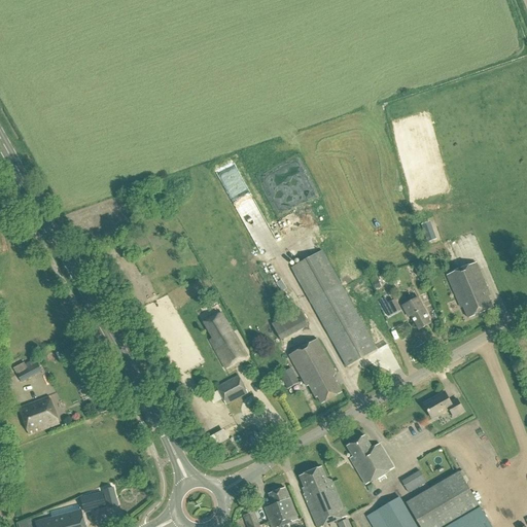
[(430,222),(421,225),(428,243),(436,240),(430,222)]
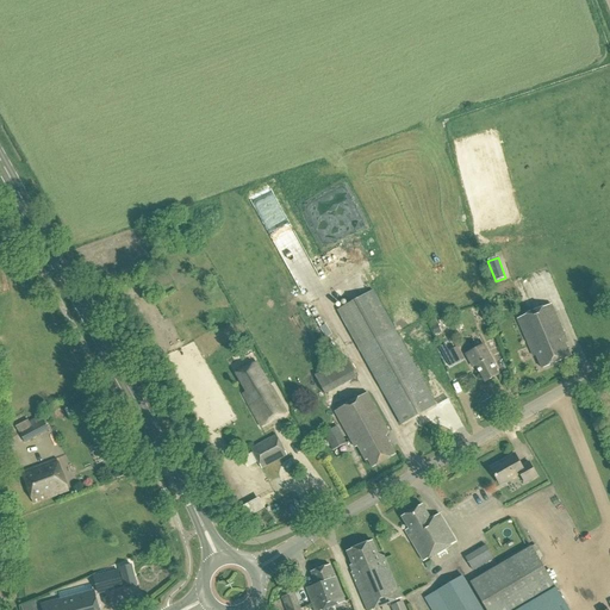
[(403,427),(440,405),(373,290),(337,311),(403,427)]
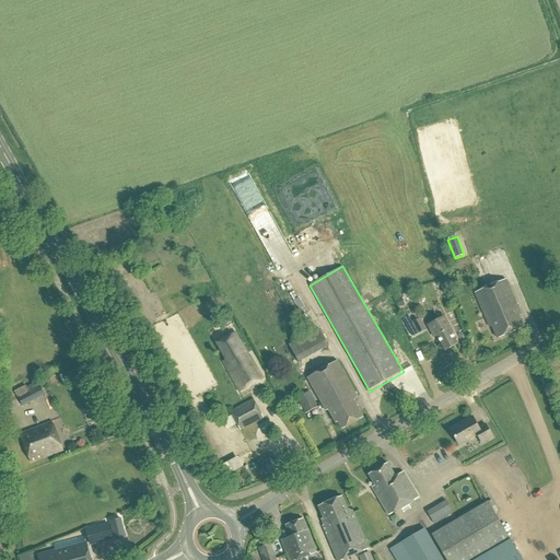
[(476,293),(478,298),(491,328),(493,327),(498,339),(526,327),(521,314),(523,314),(509,280),(476,293)]
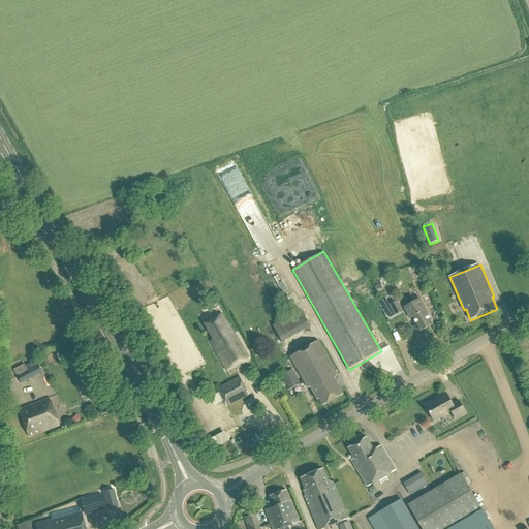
[(412,317),(421,332),(432,324),(428,317),(429,316),(419,300),(404,308),(410,318),(412,317)]
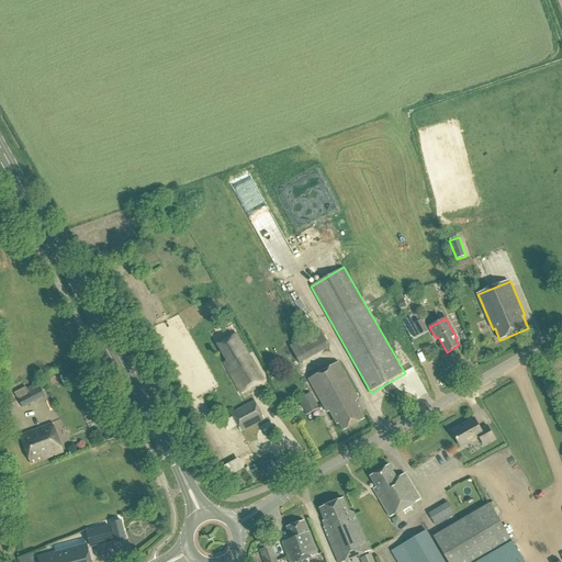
[(422,319),(415,324),(420,335),(428,330),(422,319)]
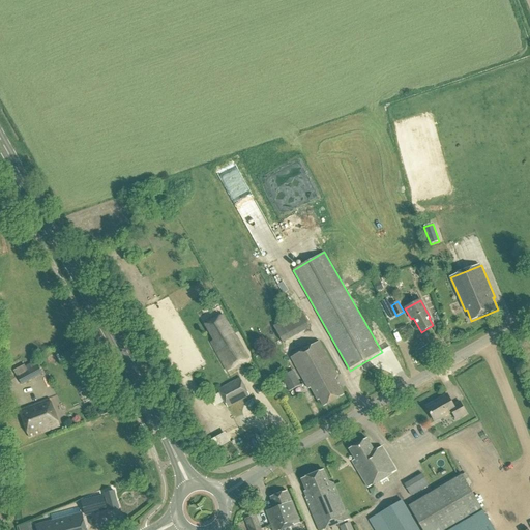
[(230,370),(253,357),(240,333),(236,335),(225,314),(207,323),(215,339),(213,340),(230,370)]
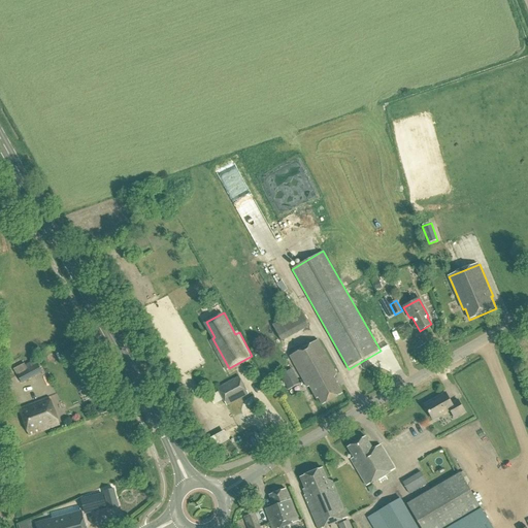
[(324,404),(344,392),(334,375),(338,373),(319,338),(290,355),(308,387),(310,385),(318,397),(320,396),(324,404)]
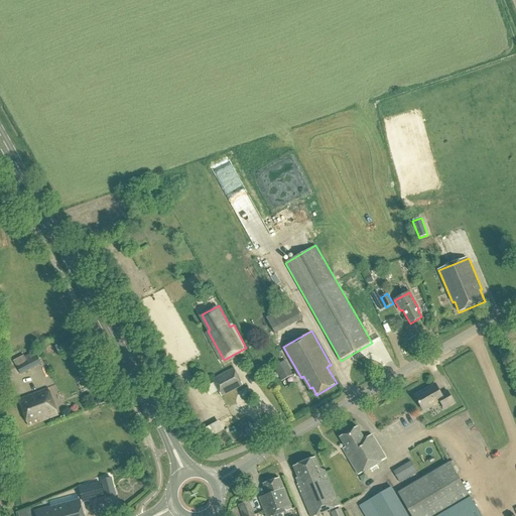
[(14,361),(17,367),(21,375),(41,364),(37,356),(35,356),(33,353),(24,357),(24,356),(14,361)]
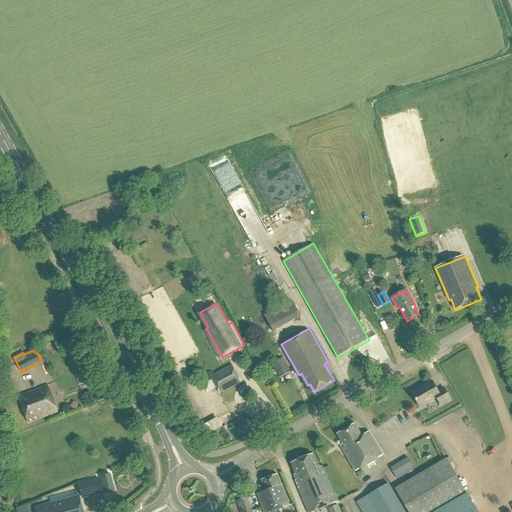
[(291,372),(283,358),(271,364),(279,379),(291,372)]
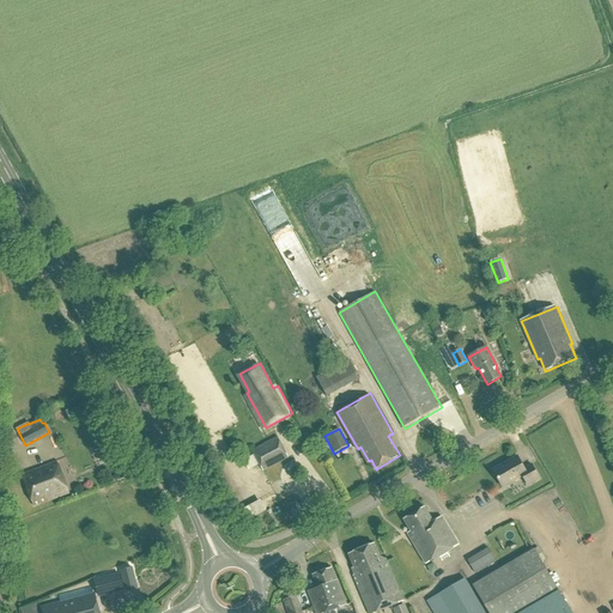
[(289,457),(278,437),(253,450),(254,455),(260,465),(263,472),(289,457)]
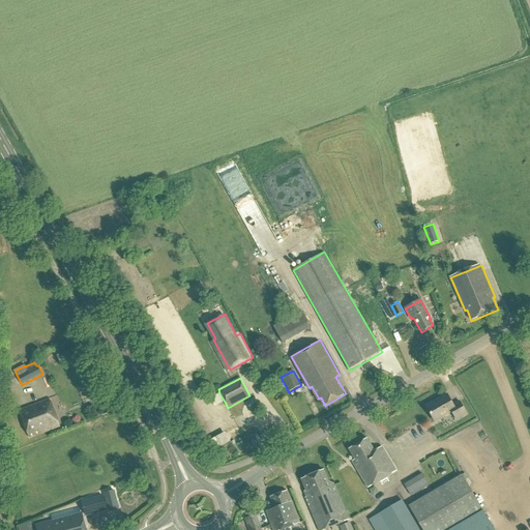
[(33,391),(29,383),(20,387),(25,395),(33,391)]
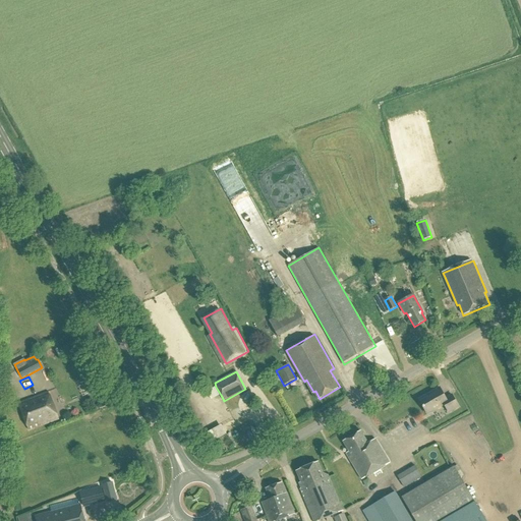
[(216,387),(207,392),(211,400),(221,395),(216,387)]
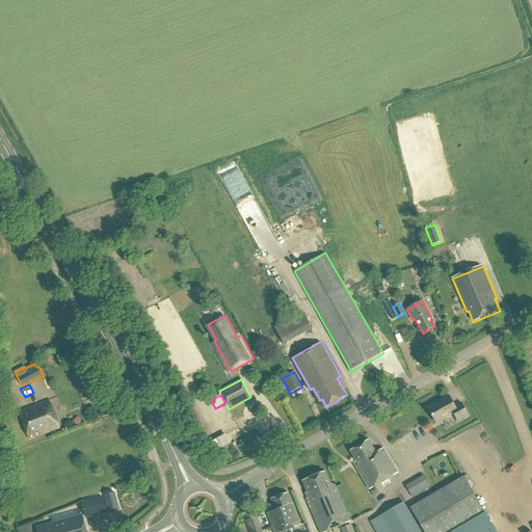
[(454,406),(448,397),(428,408),(435,423),(453,413),(457,421),(468,415),(460,402),(454,406)]
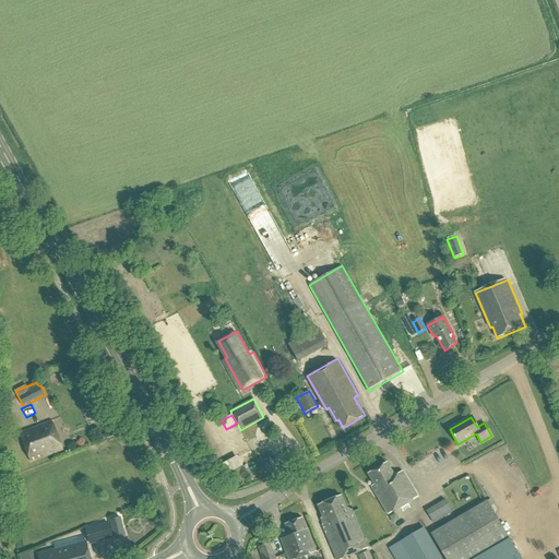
[(62,450),(52,421),(21,433),(31,461),(42,456),(43,458),(62,450)]
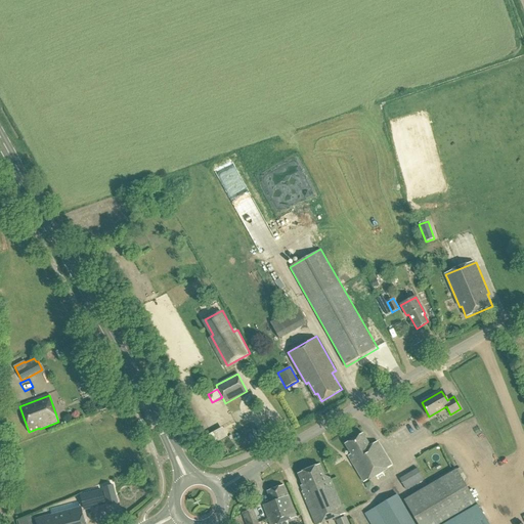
[(288,406),(294,418),(310,410),(304,398),(288,406)]
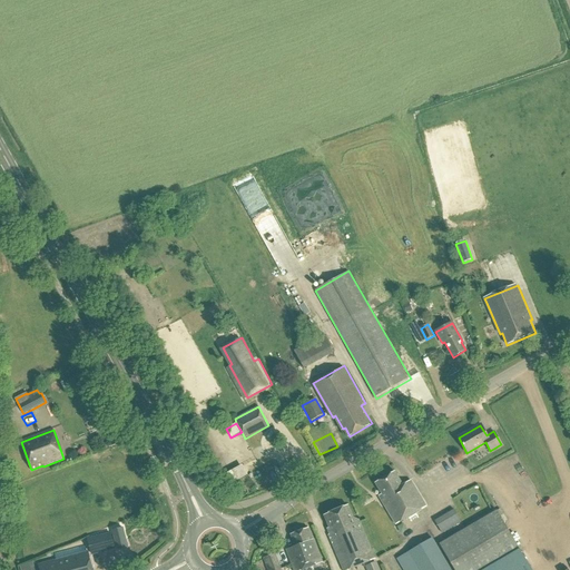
[(269,448),(263,450),(266,462),(273,461),(269,448)]
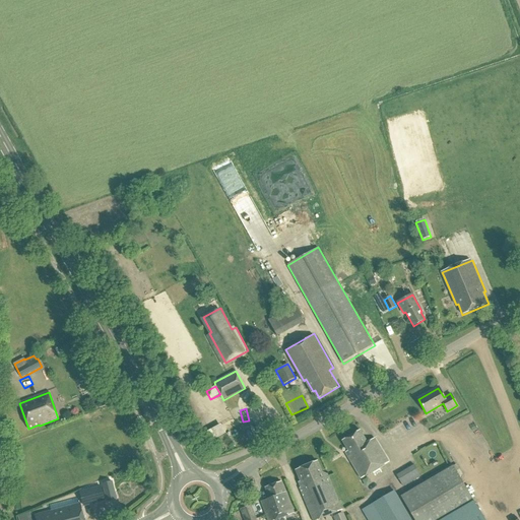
[(426,420),(438,414),(436,410),(424,416),(426,420)]
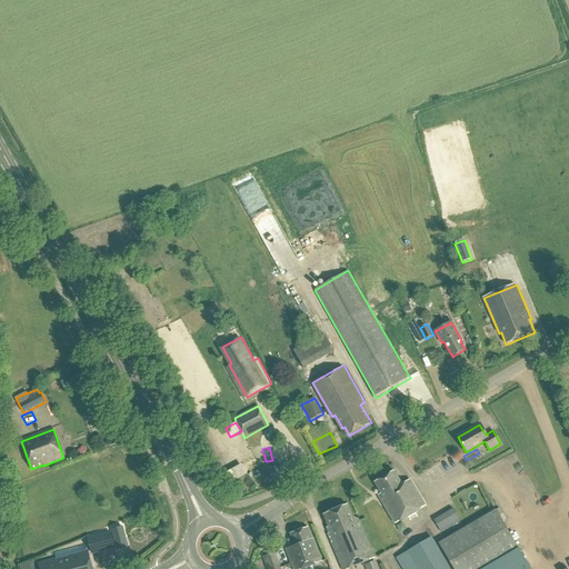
[(332,450),(321,453),(326,463),(336,460),(332,450)]
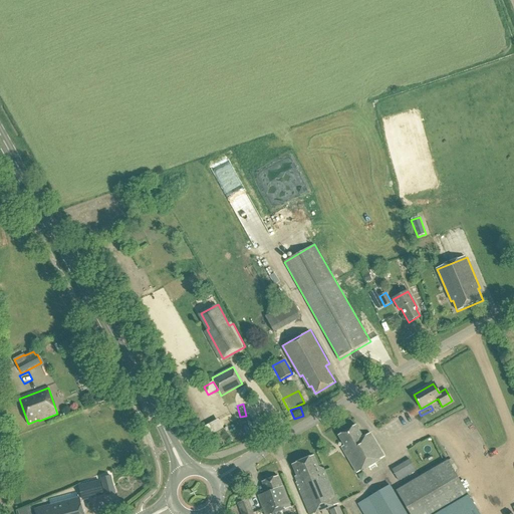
[(262,419),(252,423),(257,432),(266,427),(262,419)]
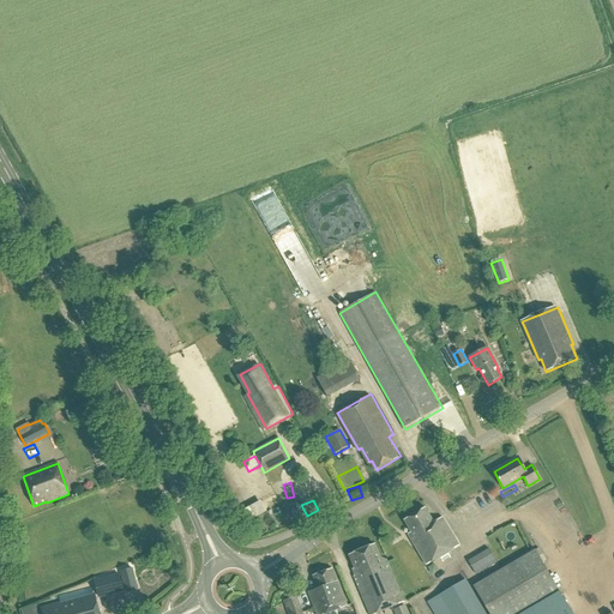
[(434,522),(426,507),(403,521),(410,533),(408,534),(425,565),(458,546),(441,517),(434,522)]
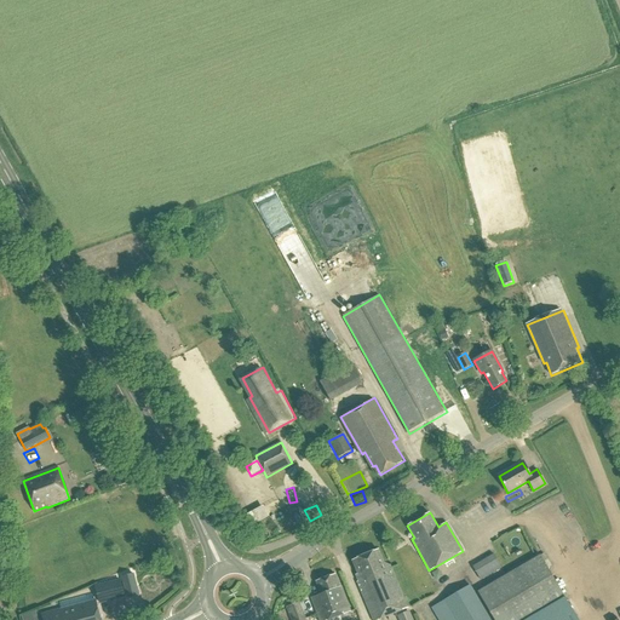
[(383,563),(377,549),(352,560),(359,574),(356,574),(359,581),(357,581),(373,619),(378,619),(408,608),(390,567),(383,563)]
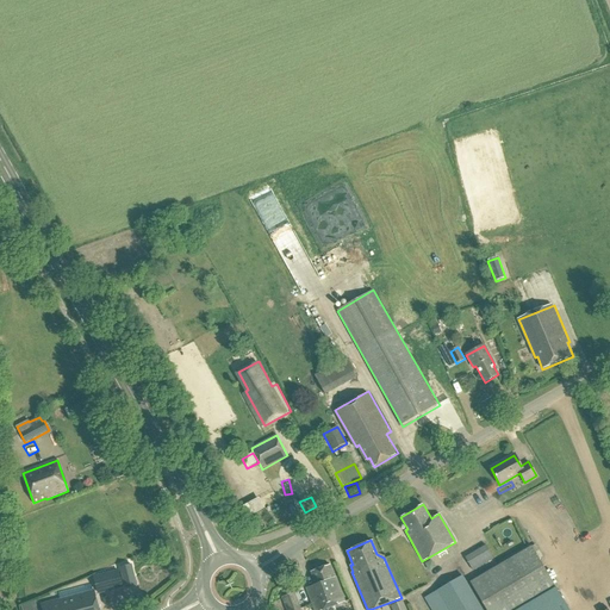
[(486,545),(465,558),(473,571),(493,559),(491,553),(486,545)]
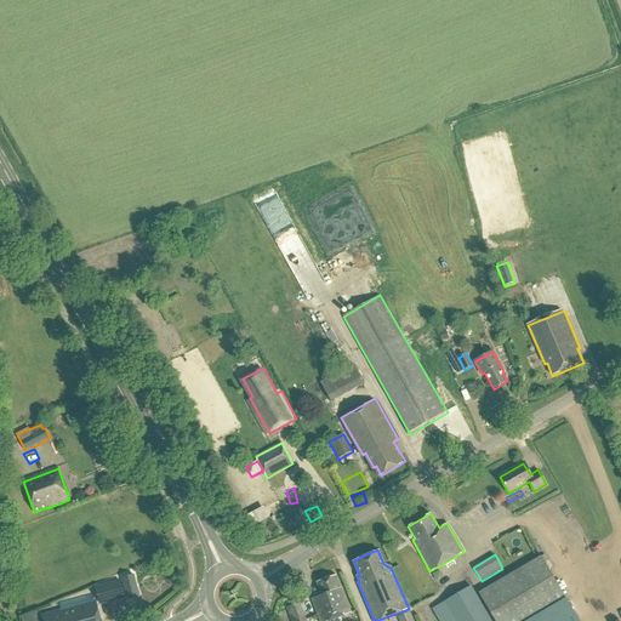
[(541,557),(533,562),(507,576),(479,592),(495,620),(528,620),(565,599),(541,557)]
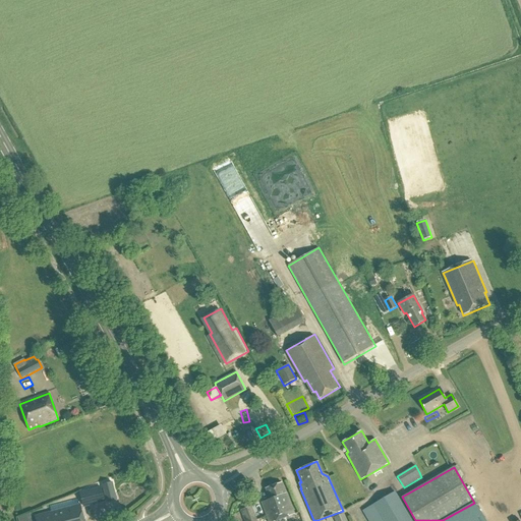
[(107,504),(117,501),(113,481),(102,484),(107,504)]
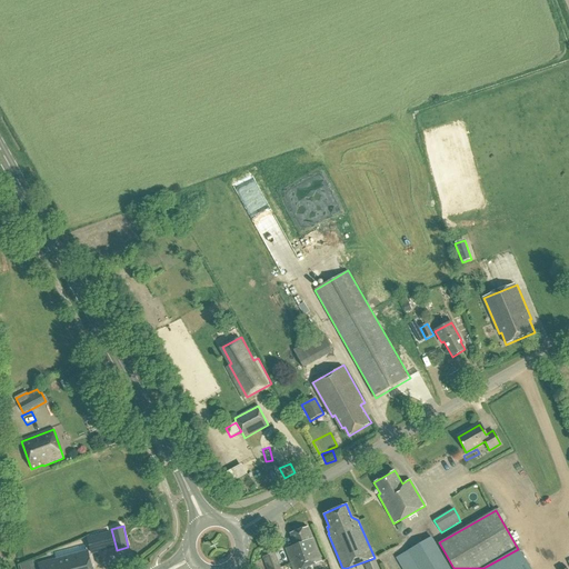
[(312,539),(308,528),(290,533),(295,546),(286,549),(292,568),(303,568),(322,562),(313,539),(312,539)]
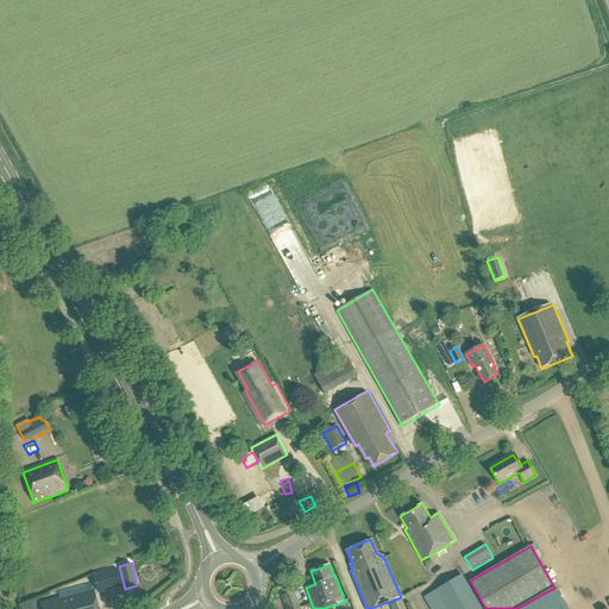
[(124,586),(119,570),(94,576),(98,592),(124,586)]
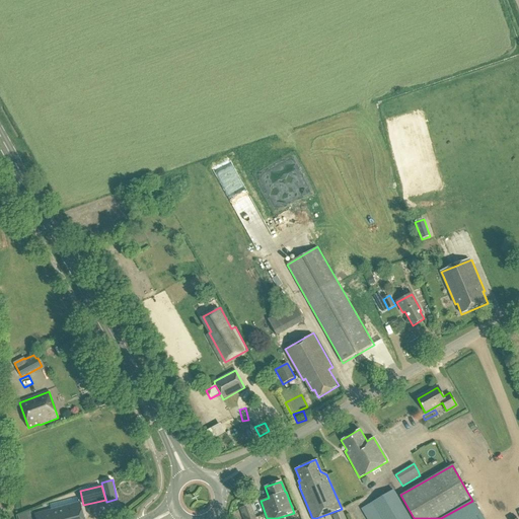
[(372,503),(381,518),(411,518),(393,490),(372,503)]
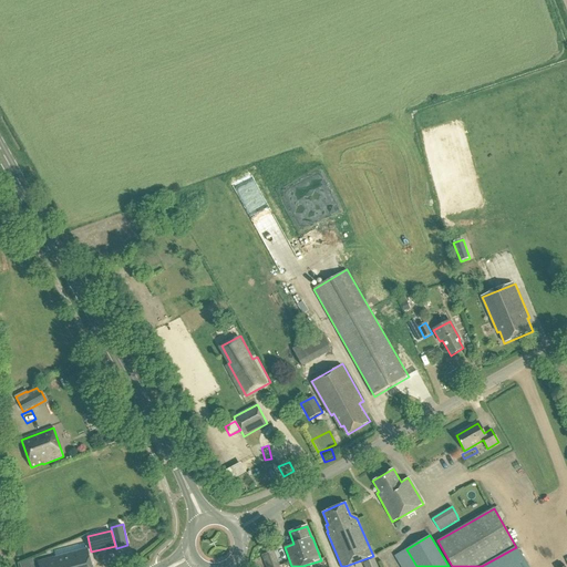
[(92,566),(88,549),(84,550),(83,544),(55,550),(58,557),(39,563),(39,566),(92,566)]
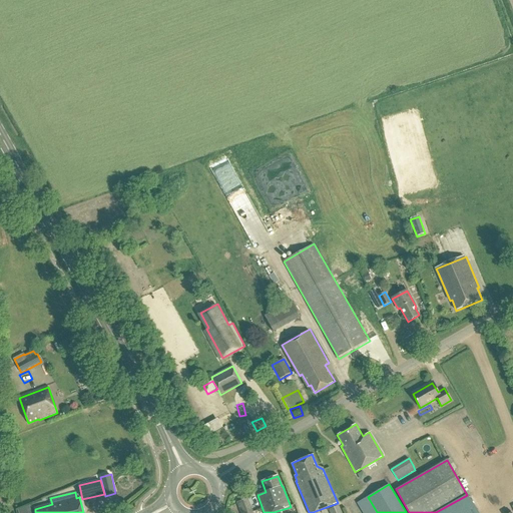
[(236,502),(240,512),(253,512),(247,498),(236,502)]
